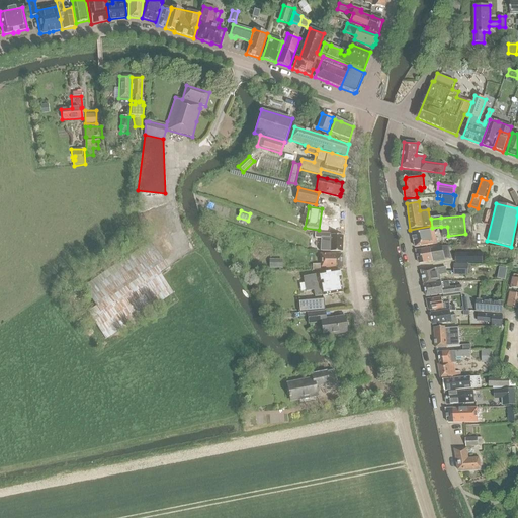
[(415,247),(436,244),(432,229),(411,231),(415,247)]
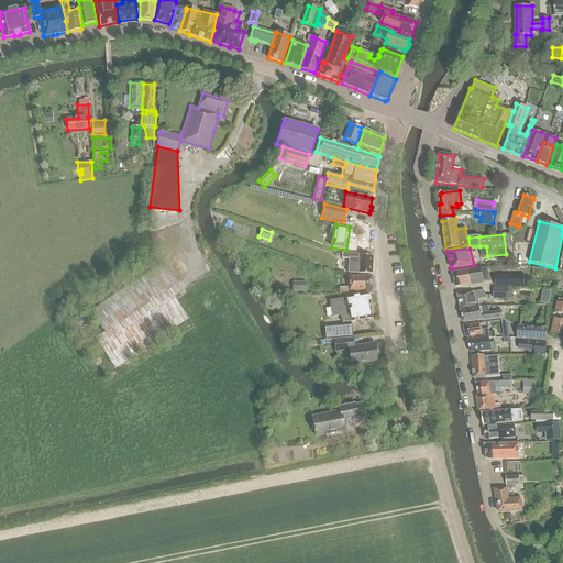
[(372,274),(373,255),(360,255),(360,254),(342,254),(342,258),(349,260),(348,273),(372,274)]
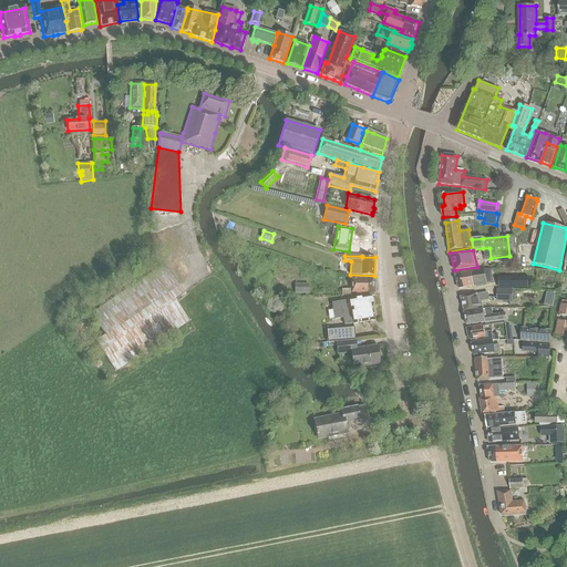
[(115,371),(188,321),(174,300),(184,294),(164,265),(90,315),(104,336),(95,342),(115,371)]
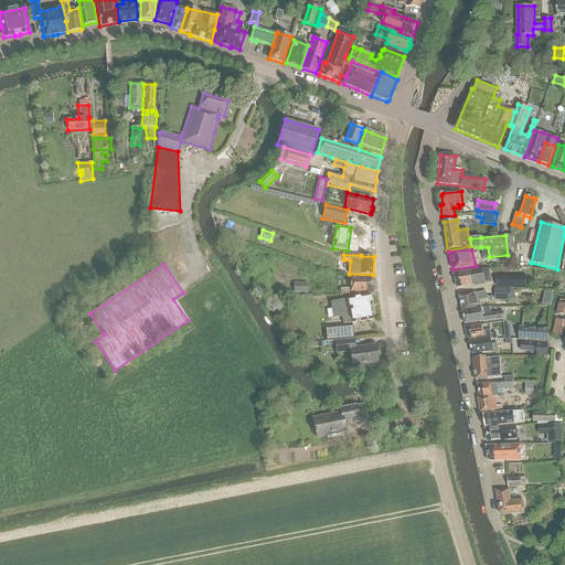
[(457,288),(484,283),(481,268),(454,274),(457,288)]
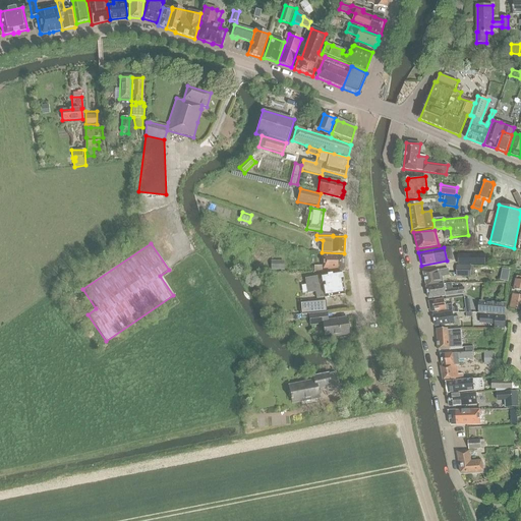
[(471,254),(470,265),(485,265),(485,254),(471,254)]
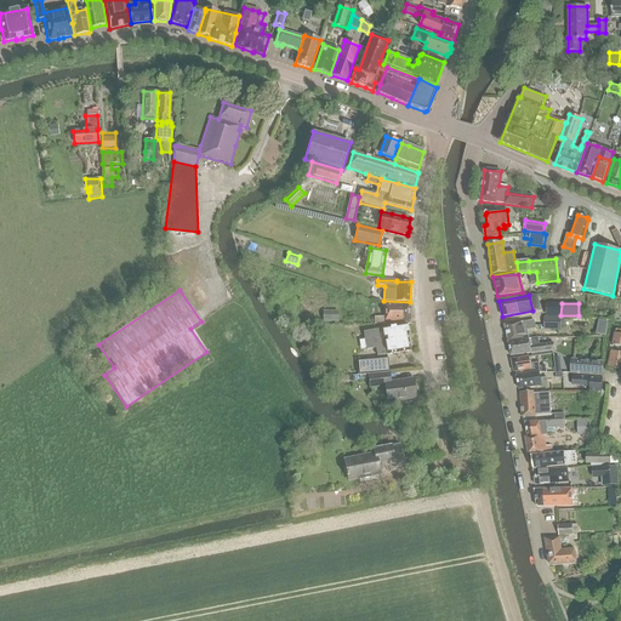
[(393,324),(410,324),(410,305),(385,305),(385,317),(375,317),(375,325),(386,325),(386,322),(393,322),(393,324)]
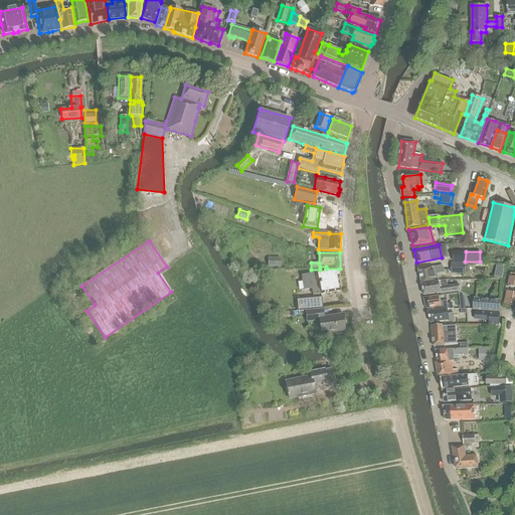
[(281,267),(280,258),(268,258),(268,267),(281,267)]
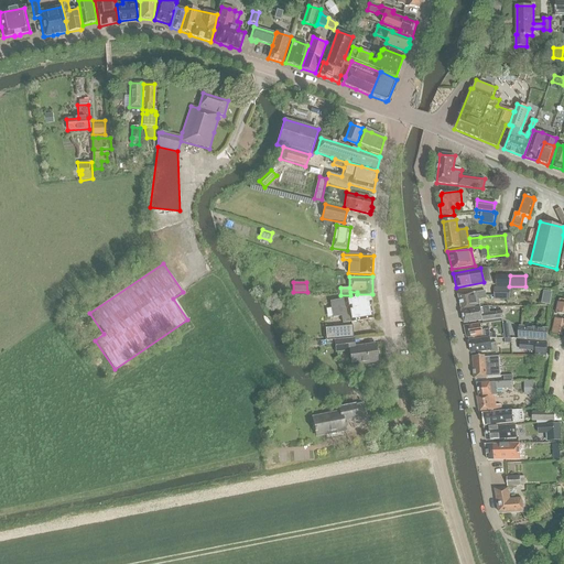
[(510,288),(494,288),(494,299),(510,299),(510,288)]
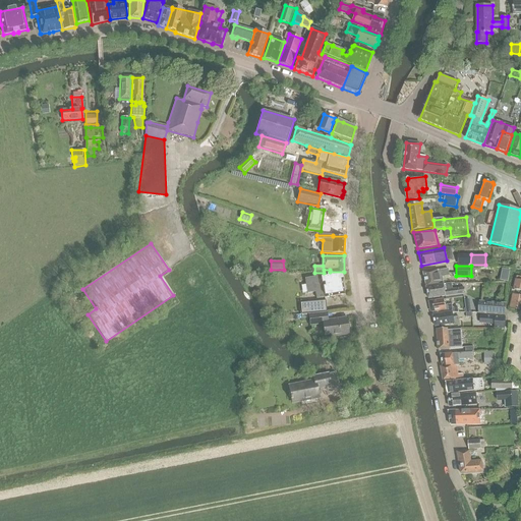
[(426,287),(443,285),(442,283),(443,281),(442,277),(449,276),(448,270),(423,273),(426,287)]
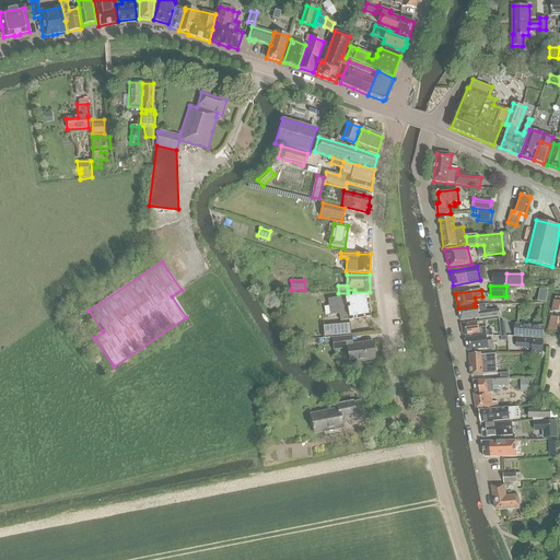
[(340,321),(370,316),(368,302),(366,293),(348,296),(328,300),(330,315),(339,314),(340,321)]
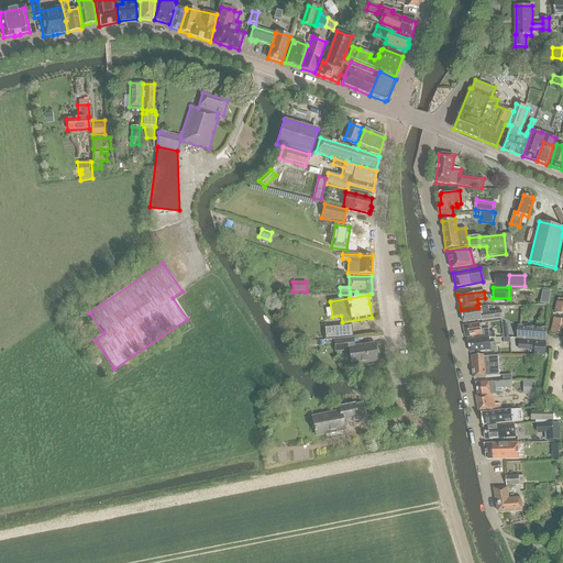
[(479,308),(478,308),(461,310),(464,323),(489,319),(503,318),(501,310),(489,312),(488,307),(479,308)]
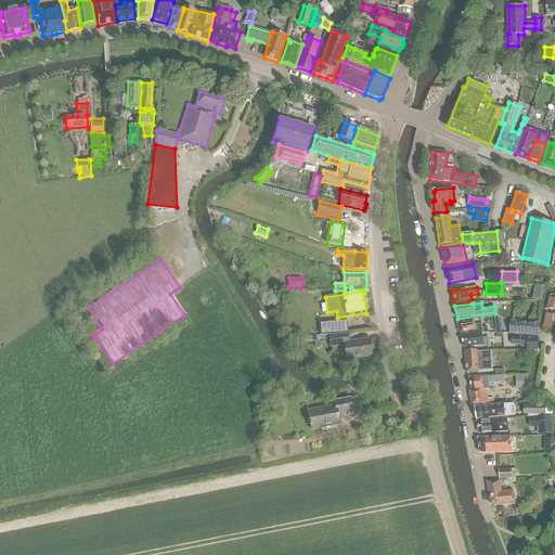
[(544,327),(552,328),(554,314),(547,313),(544,327)]
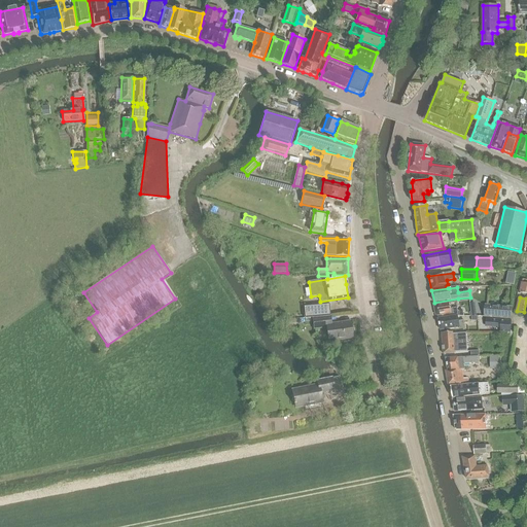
[(438,319),(457,316),(456,313),(458,312),(457,308),(450,309),(449,303),(433,306),(435,316),(437,315),(438,319)]
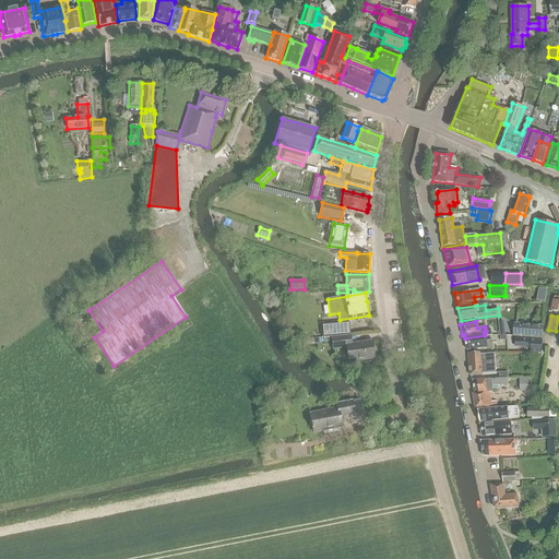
[(322,336),(349,335),(348,323),(321,325),(322,336)]
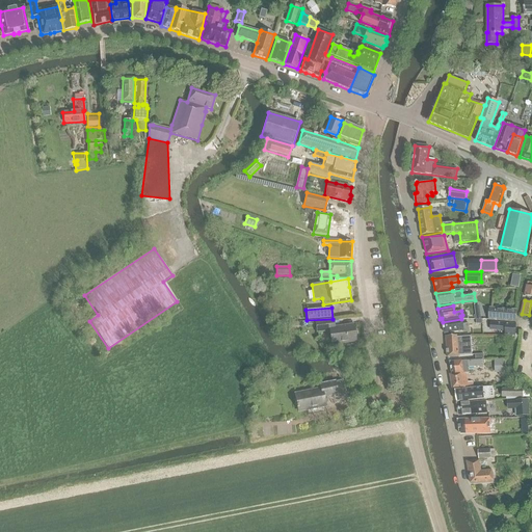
[(516,310),(489,308),(488,320),(515,322),(516,310)]
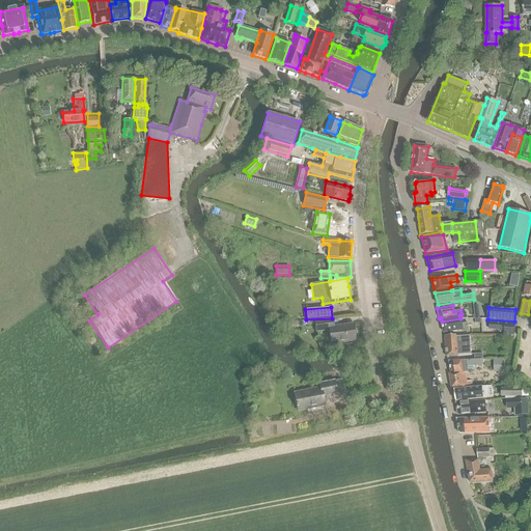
[(462,324),(460,318),(442,322),(444,334),(457,331),(468,329),(467,323),(462,324)]
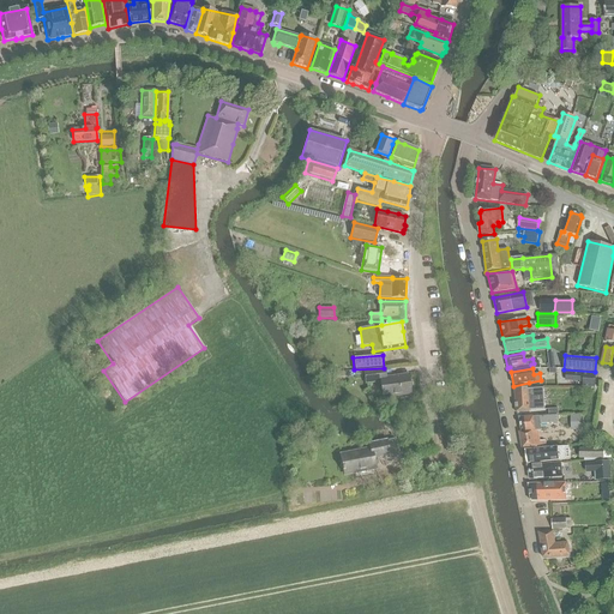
[(391,398),(410,395),(408,375),(385,379),(384,369),(363,372),(366,384),(380,381),(383,396),(391,395),(391,398)]
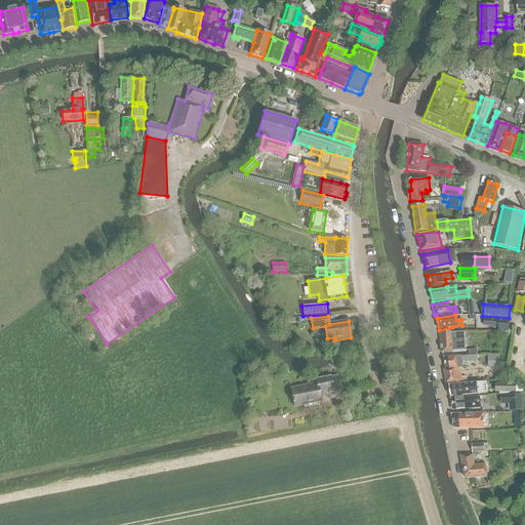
[(510,319),(484,318),(483,326),(498,327),(498,330),(509,331),(510,319)]
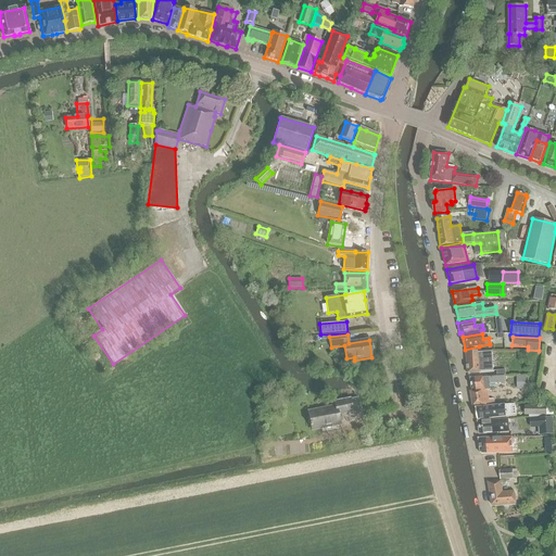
[(478,351),(466,352),(467,374),(480,373),(493,371),(492,352),(478,353),(478,351)]
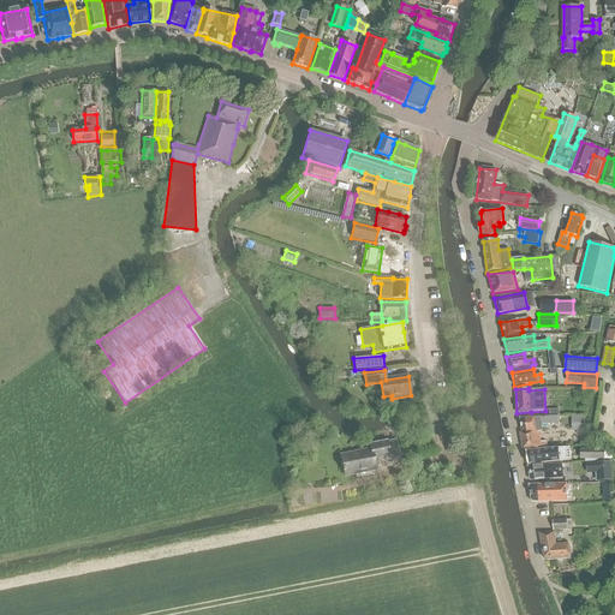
[(535,417),(520,418),(521,419),(520,419),(521,433),(519,433),(523,451),(537,448),(548,447),(547,441),(541,442),(538,431),(542,431),(541,425),(559,424),(559,416),(535,418),(535,417)]
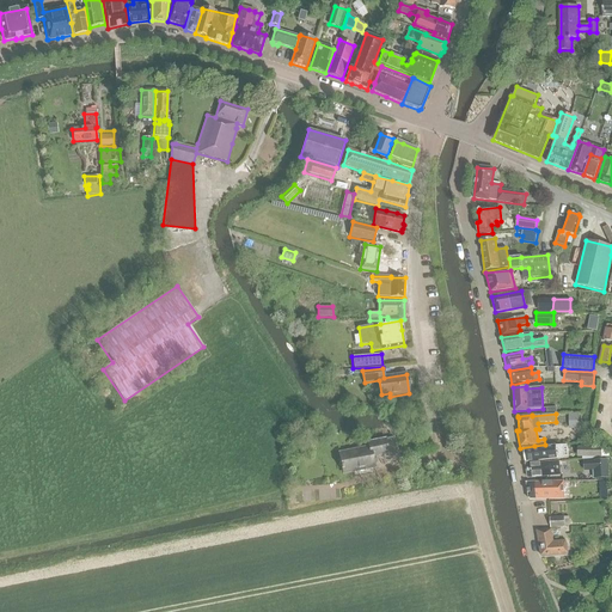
[(580,429),(579,415),(569,415),(569,429),(580,429)]
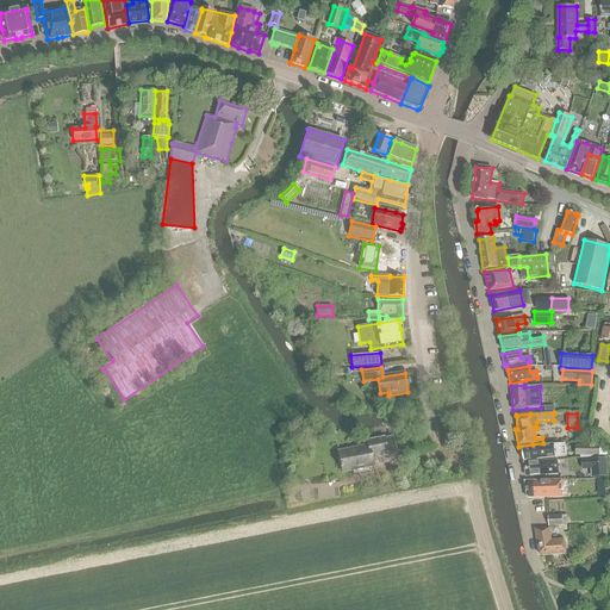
[(577,431),(567,430),(566,441),(574,442),(577,431)]
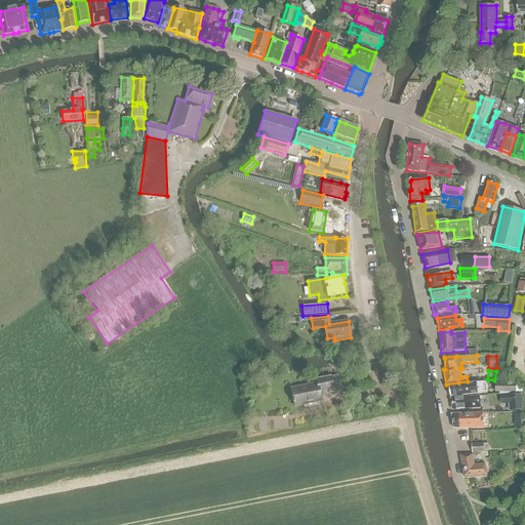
[(319,392),(332,389),(330,377),(316,380),(317,384),(291,389),(293,400),(292,400),(293,403),(294,402),(294,406),(320,401),(319,392)]
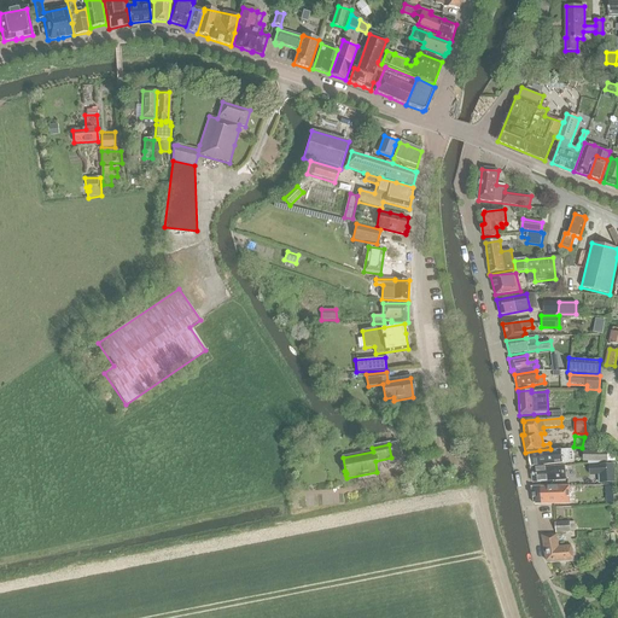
[(571,464),(570,456),(570,450),(529,454),(530,467),(555,465),(571,464)]
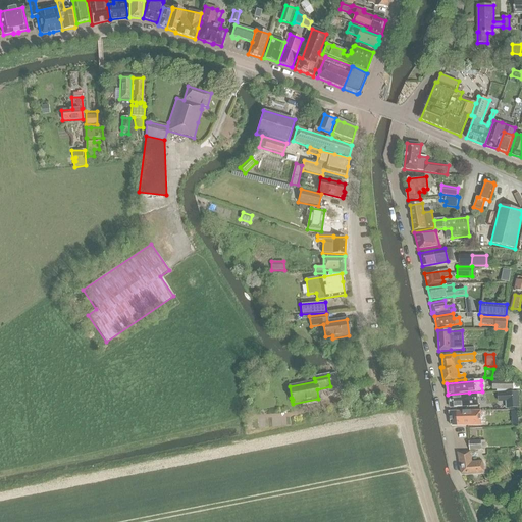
[(514,381),(492,381),(492,390),(514,390),(514,381)]
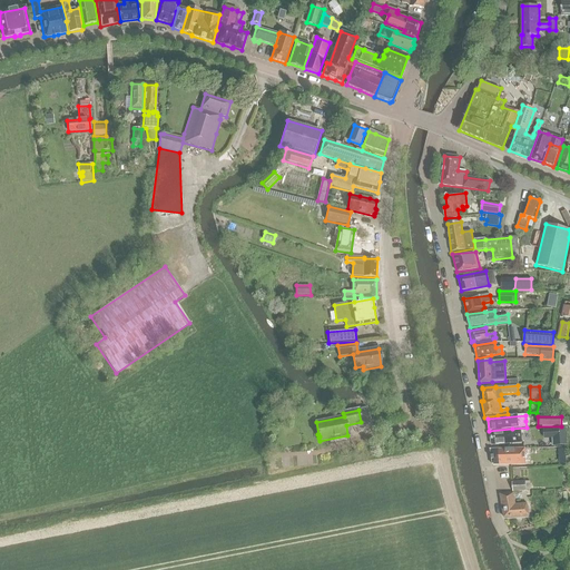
[(567,445),(566,429),(552,430),(553,446),(567,445)]
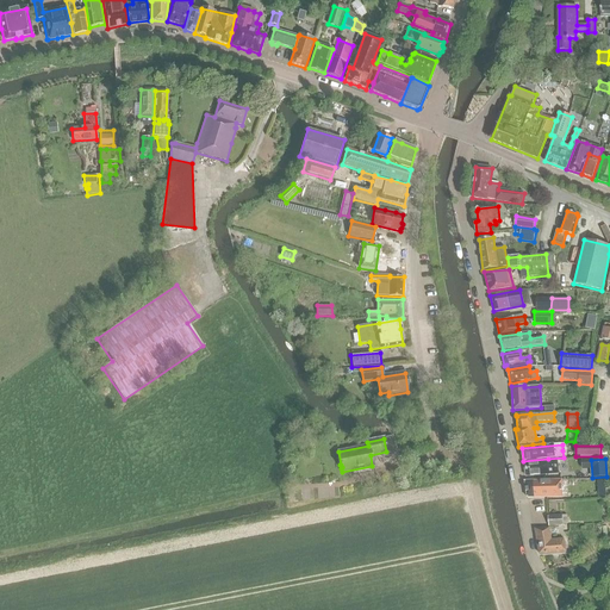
[(527,477),(558,473),(556,461),(524,464),(527,477)]
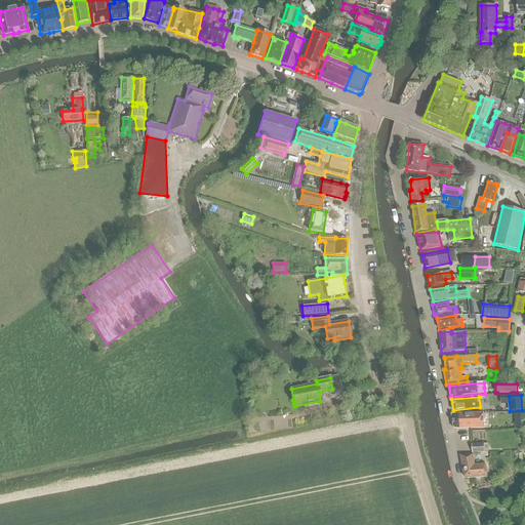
[(454,429),(479,429),(484,429),(484,413),(452,414),(454,429)]
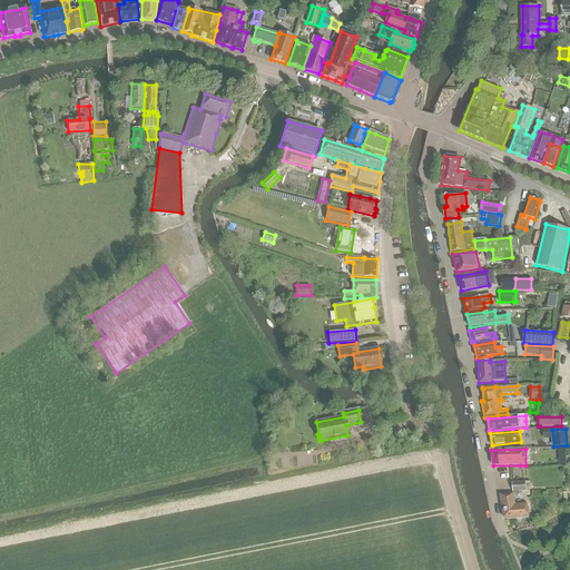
[(526,491),(526,490),(531,489),(529,475),(522,475),(522,482),(512,483),(512,492),(526,491)]
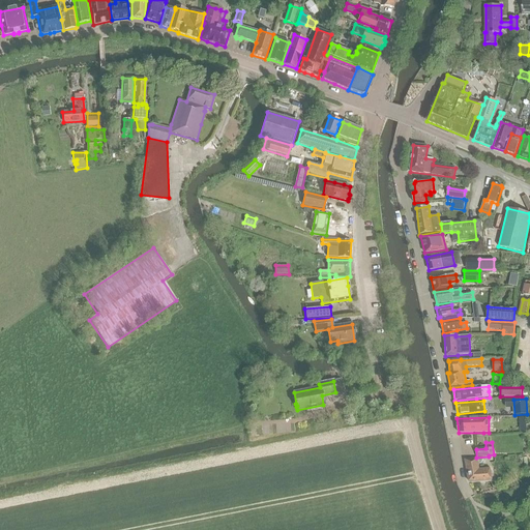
[(469,481),(492,479),(490,469),(478,469),(476,460),(465,460),(469,481)]
